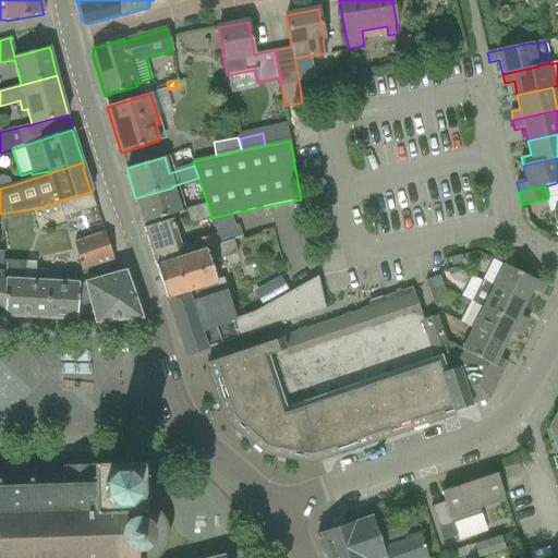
[(173,187),(135,198),(143,223),(180,213),(173,187)]
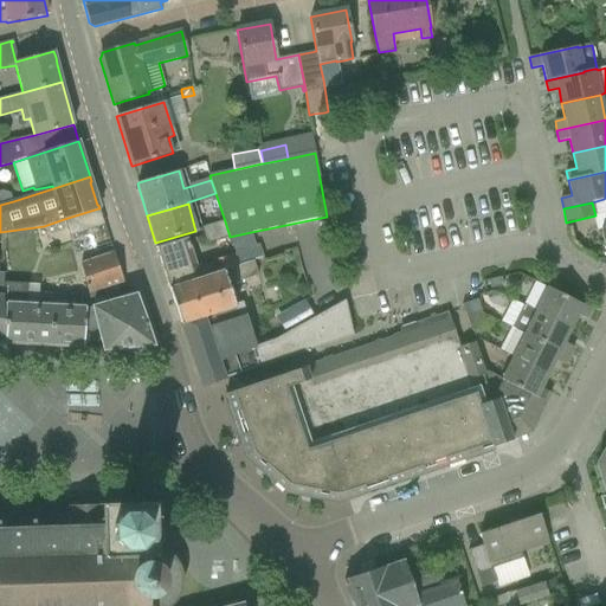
[(98,208),(64,219),(69,237),(104,226),(98,208)]
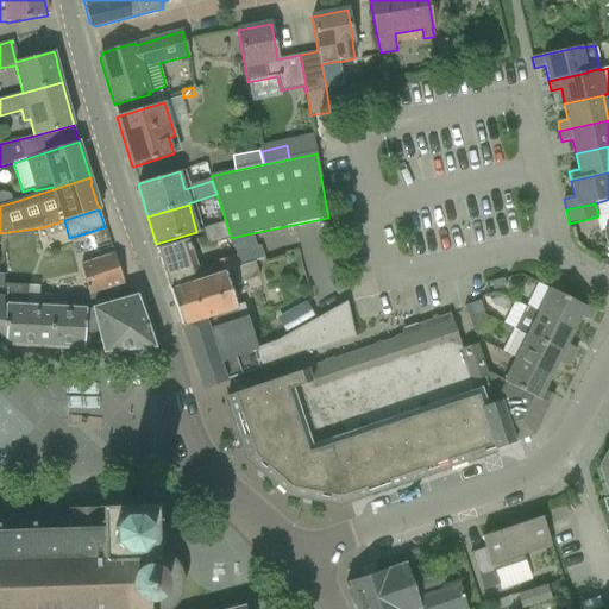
[(226,223),(202,230),(207,245),(231,238),(226,223)]
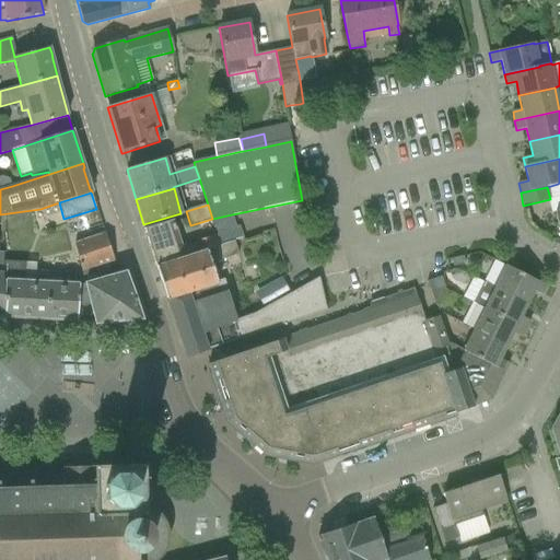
[(217,235),(220,246),(233,242),(243,238),(240,226),(236,228),(232,214),(212,219),(217,235)]
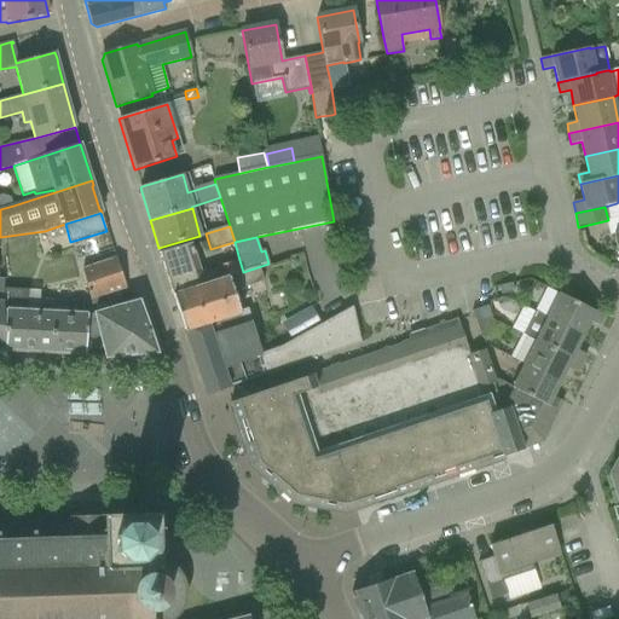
[(173,295),(243,272),(239,260),(201,272),(191,243),(160,253),(173,295)]
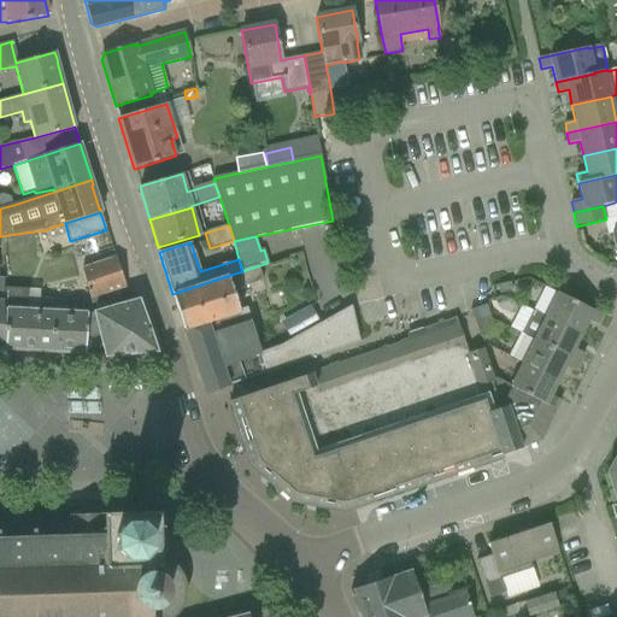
[(115,258),(82,269),(93,313),(94,313),(105,357),(156,352),(157,351),(156,348),(156,350),(139,303),(140,303),(139,300),(137,300),(136,295),(129,298),(116,258),(115,258)]
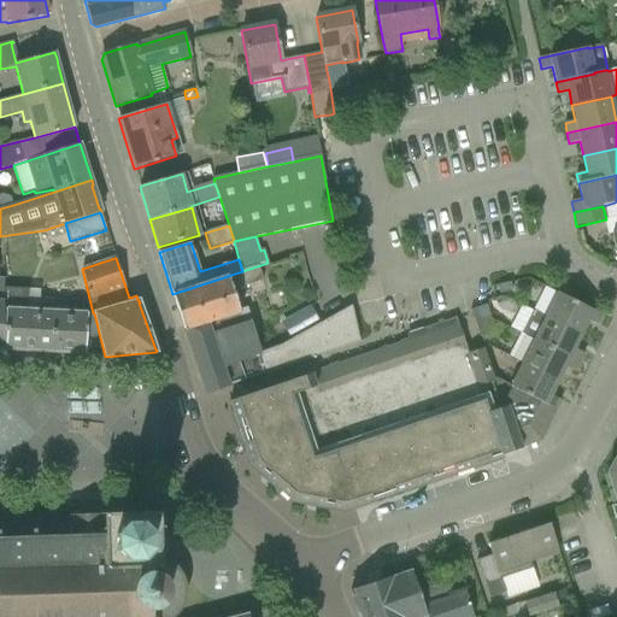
[(257,266),(242,271),(172,294),(171,294),(183,331),(207,324),(212,336),(250,323),(245,310),(239,312),(230,286),(236,283),(238,288),(262,280),(257,266)]
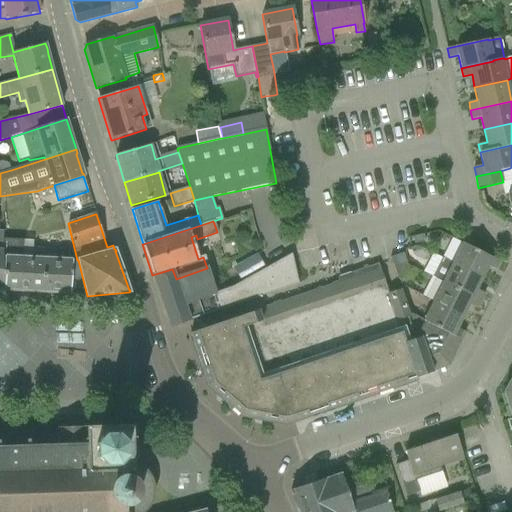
[(425,242),(423,235),(413,237),(414,244),(425,242)]
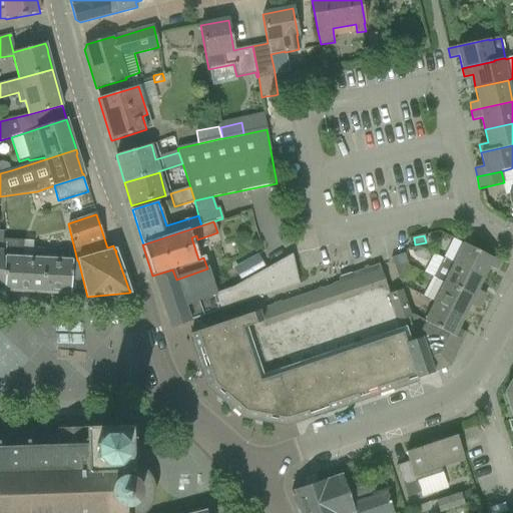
[(3,239),(2,251),(3,251),(3,291),(20,292),(27,293),(43,293),(45,294),(46,260),(37,259),(37,248),(23,247),(23,240),(3,239)]
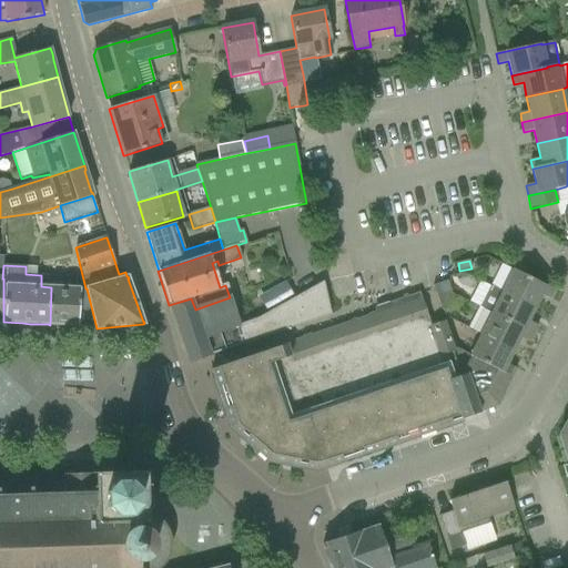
[(496,290),(535,308),(541,295),(550,300),(555,291),(513,270),(503,292),(496,290)]
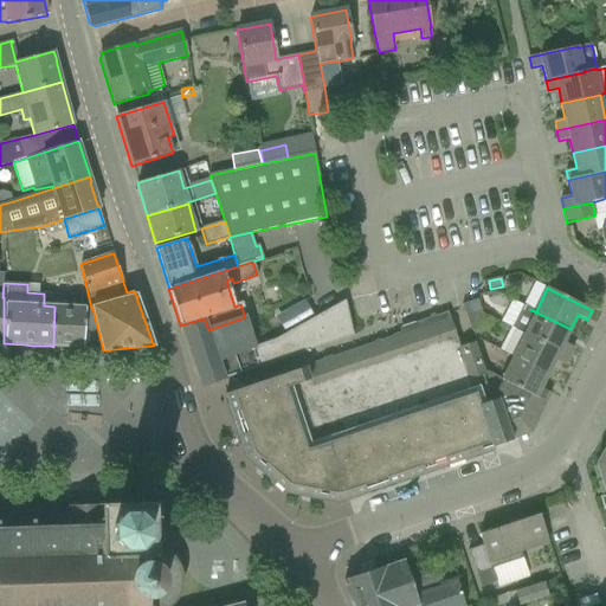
[(482,313),(477,300),(470,303),(474,315),(481,313),(482,313)]
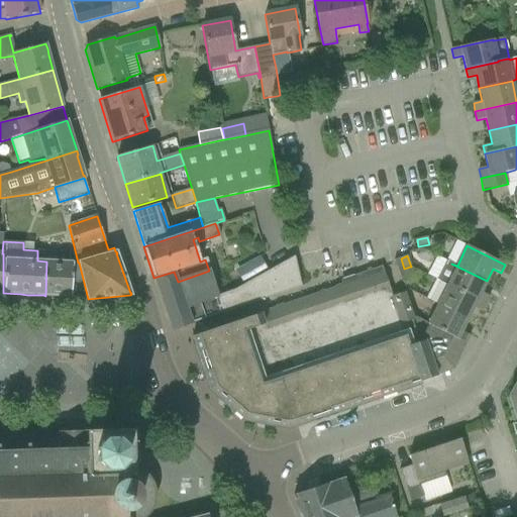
[(217,297),(217,296),(209,271),(178,282),(174,272),(153,278),(154,280),(156,280),(172,330),(191,323),(300,286),(294,257),(269,271),(245,284),(217,297)]
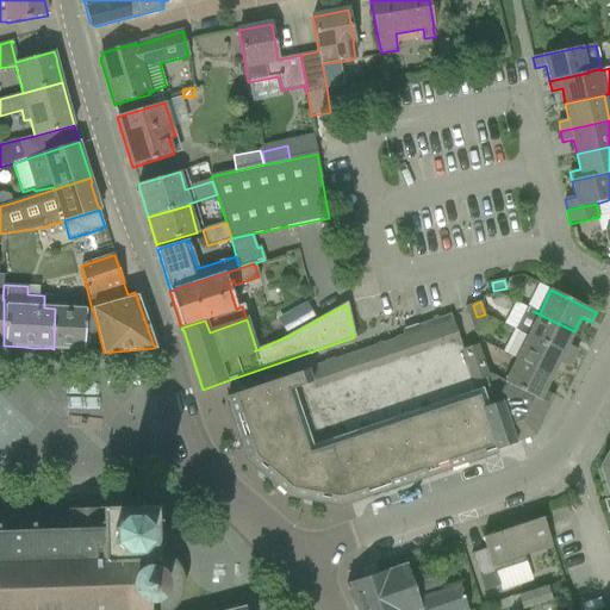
[(290,335),(317,319),(309,304),(280,321),(290,335)]
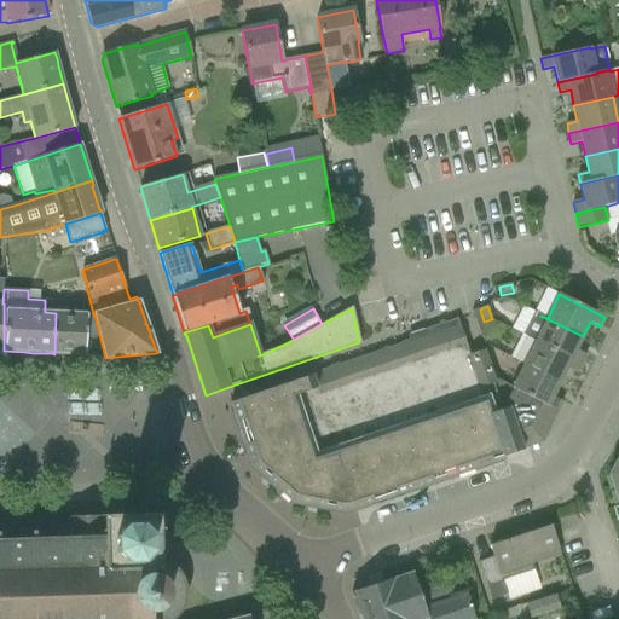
[(484,322),(480,310),(472,312),(480,337),(485,340),(495,322),(491,319),(484,322)]
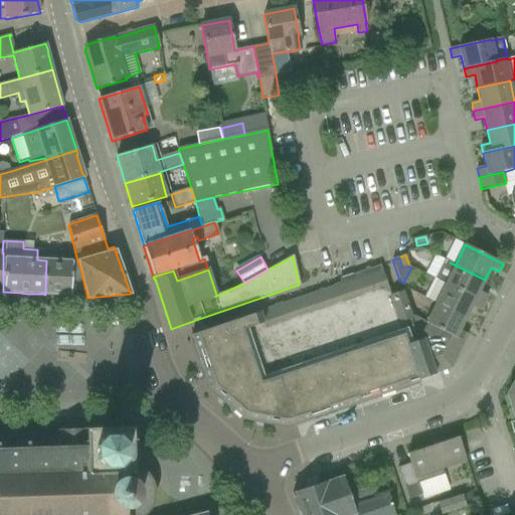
[(434,278),(434,279),(484,303),(487,296),(479,292),(485,280),(450,263),(444,260),(436,279),(434,278)]
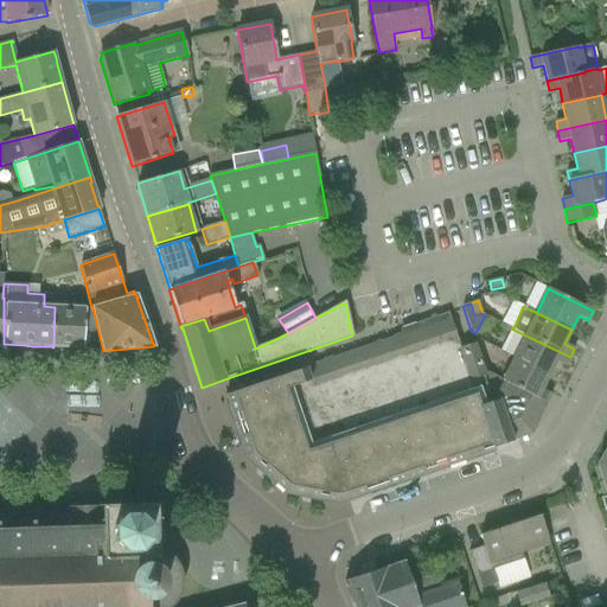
[(55,307),(53,347),(59,347),(72,347),(81,349),(102,349),(102,351),(103,351),(93,308),(91,308),(55,307)]
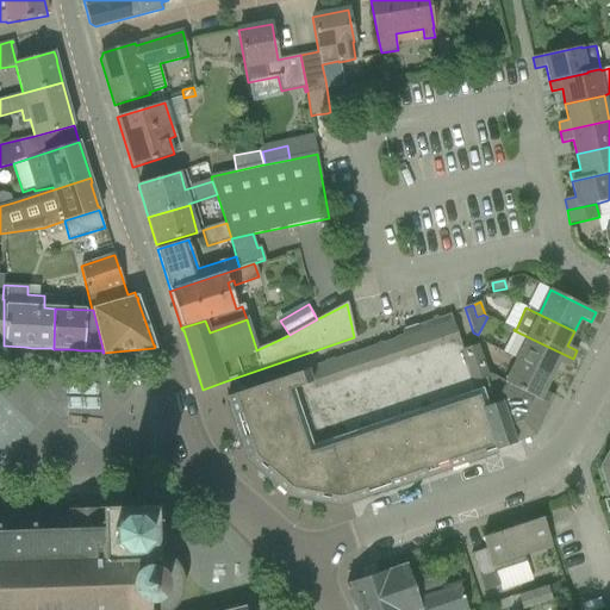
[(462,350),(450,315),(419,325),(424,340),(416,342),(406,346),(404,340),(396,342),(396,341),(226,397),(228,400),(236,425),(237,429),(241,428),(246,440),(241,447),(244,449),(248,459),(268,477),(288,495),(331,503),(341,505),(368,496),(378,492),(378,493),(380,492),(380,491),(390,489),(427,477),(427,475),(436,472),(436,473),(439,472),(448,468),(485,456),(495,453),(495,454),(497,453),(497,450),(515,443),(515,442),(535,436),(549,405),(505,384),(505,383),(487,373),(478,346),(462,350)]
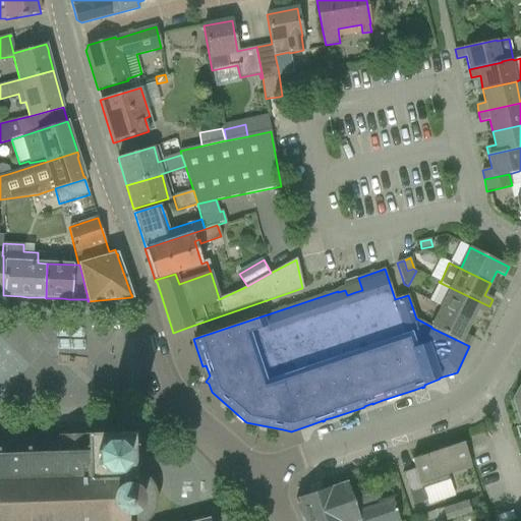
[(442,306),(441,307),(471,323),(477,310),(485,314),(489,306),(439,282),(429,301),(442,306)]
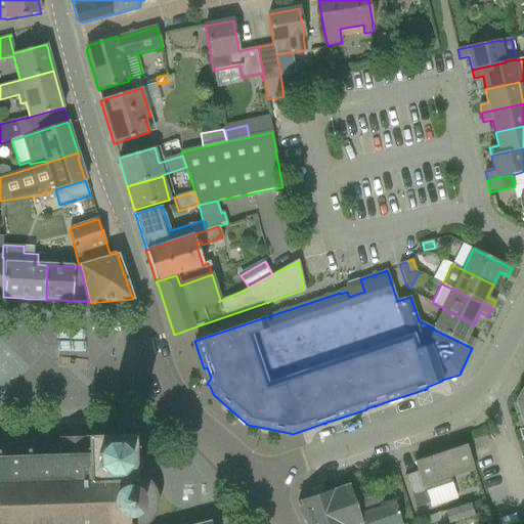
[(443,309),(434,329),(434,330),(472,348),(476,340),(468,336),(474,324),(443,309)]
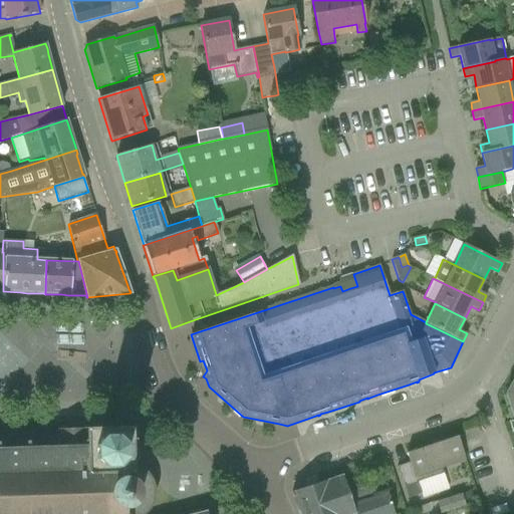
[(513,378),(505,394),(513,421),(508,422),(512,434),(513,432),(513,378)]
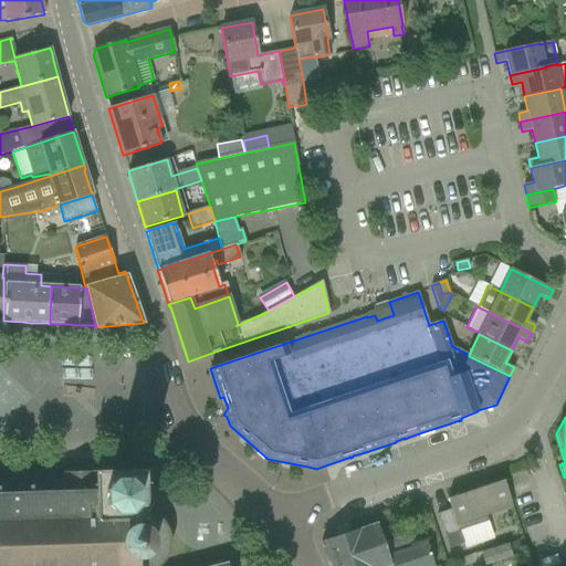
[(156,517),(153,515),(150,514),(147,513),(147,511),(139,512),(138,480),(146,480),(146,470),(136,471),(136,478),(105,479),(105,472),(63,473),(63,475),(0,477),(0,565),(228,565),(228,564),(220,565),(158,565),(160,564),(163,562),(165,559),(166,556),(167,554),(168,551),(169,547),(169,544),(169,541),(169,538),(168,535),(167,532),(166,528),(165,526),(163,524),(160,521),(158,520),(156,517)]
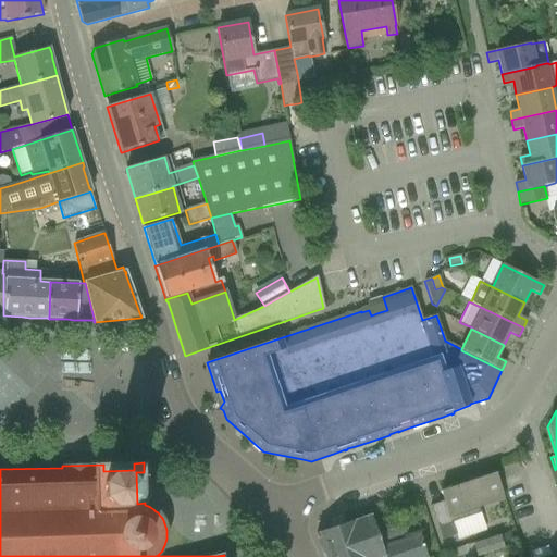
[(456,535),(452,523),(480,514),(478,507),(505,498),(495,473),(441,492),(444,502),(430,506),(442,541),(456,535)]
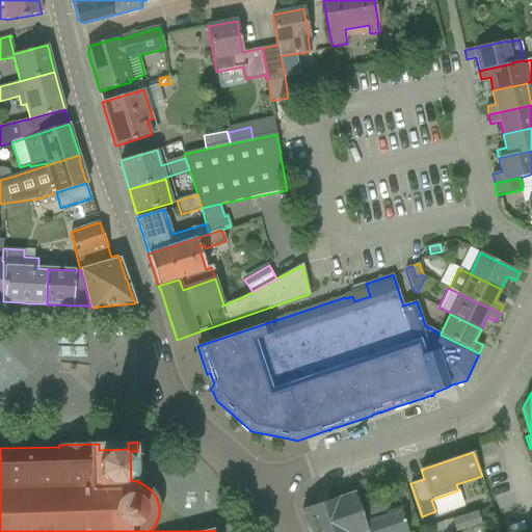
[(380,531),(379,528),(366,487),(335,499),(335,500),(330,501),(330,500),(302,509),(303,513),(304,513),(311,530),(310,531),(380,531)]
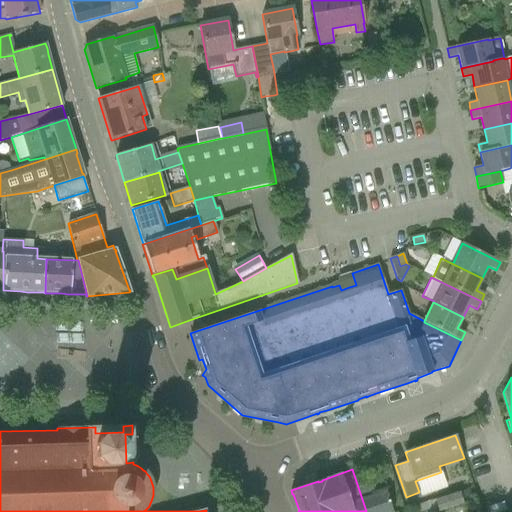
[(438,511),(464,503),(460,494),(435,502),(435,500),(410,508),(411,511),(431,511),(432,511),(438,510),(438,511)]
